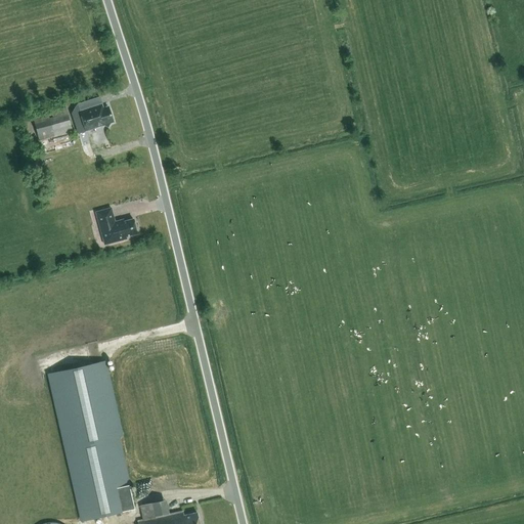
[(79,111),(85,130),(114,122),(108,106),(102,108),(100,104),(79,111)]
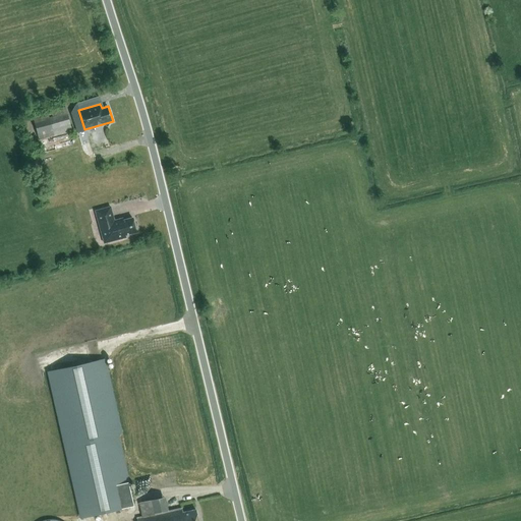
[(33,118),(39,140),(72,130),(66,109),(33,118)]
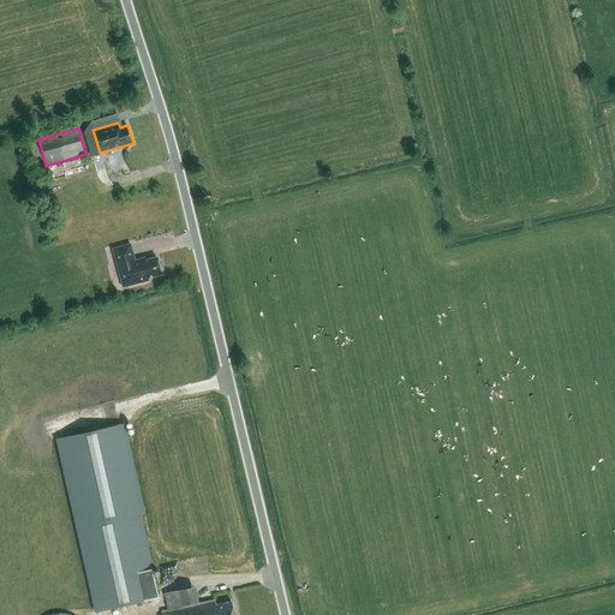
[(84,172),(79,156),(46,167),(51,181),(84,172)]
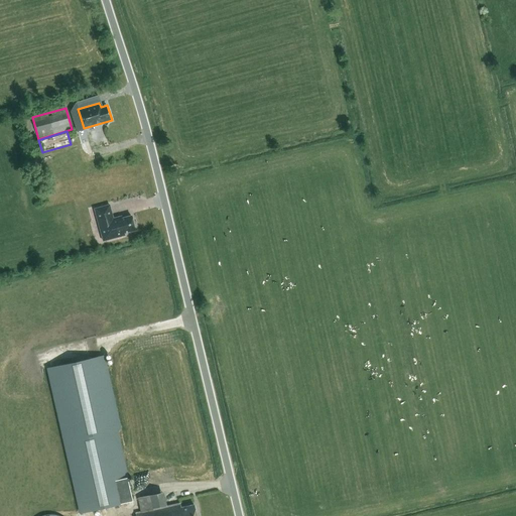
[(121,215),(113,217),(110,204),(94,209),(103,241),(125,235),(124,232),(135,229),(131,215),(122,217),(121,215)]
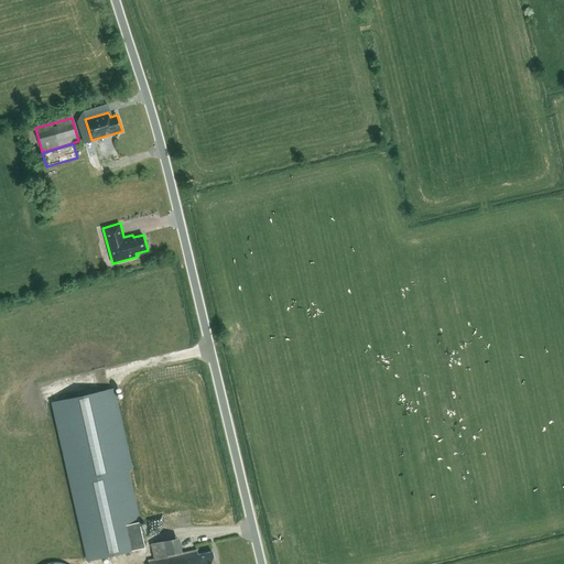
[(52,402),(88,560),(144,548),(127,469),(131,468),(112,388),(52,402)]
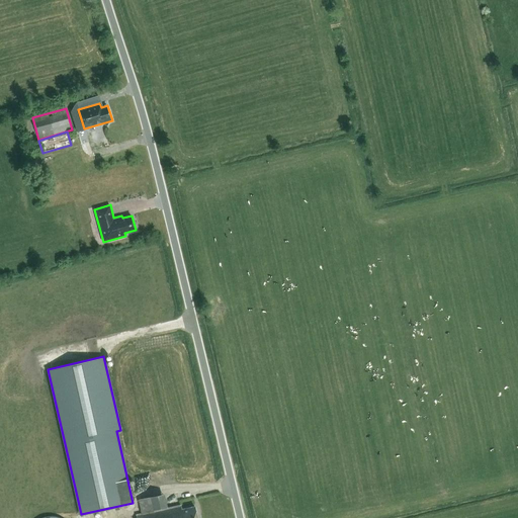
[(138,517),(196,517),(194,506),(182,509),(181,505),(152,512),(149,497),(138,499),(142,515),(137,516),(138,517)]
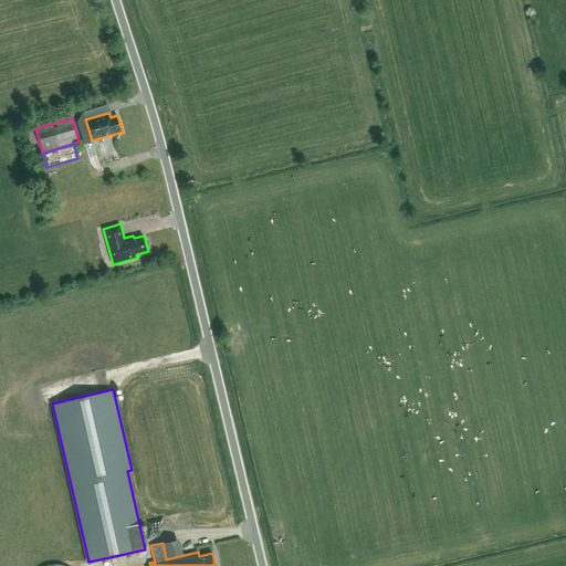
All buildings are outlined.
